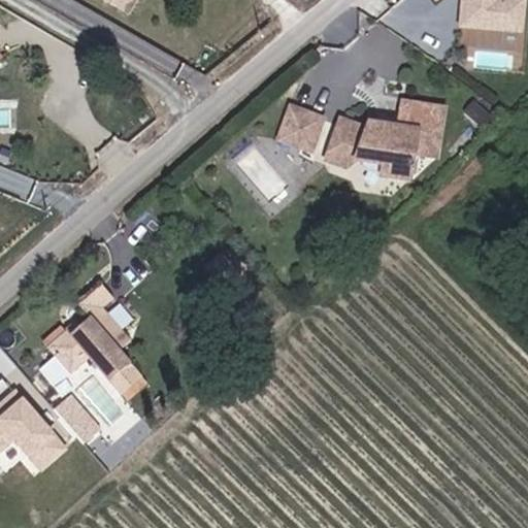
[(135,0),(112,0),(130,9),(135,0)]
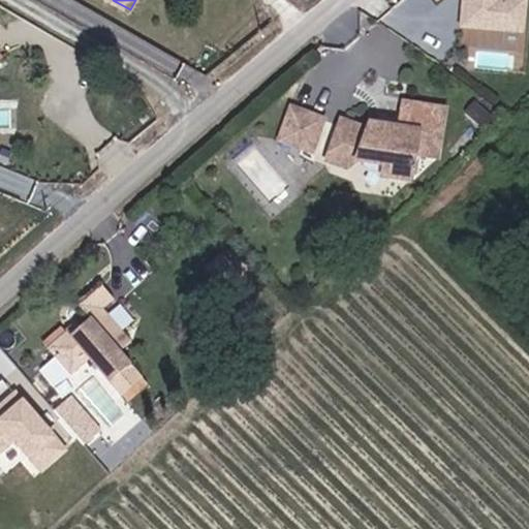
[(528,0),(462,0),(460,26),(527,32),(528,0)]
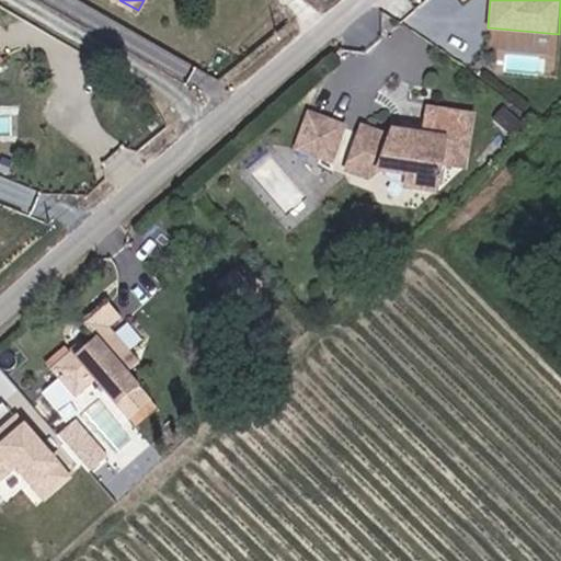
[(467,162),(474,111),(432,104),(427,132),(396,126),(393,134),(365,123),(351,165),(370,173),(382,165),(411,170),(409,183),(438,187),(443,159),(467,162)]
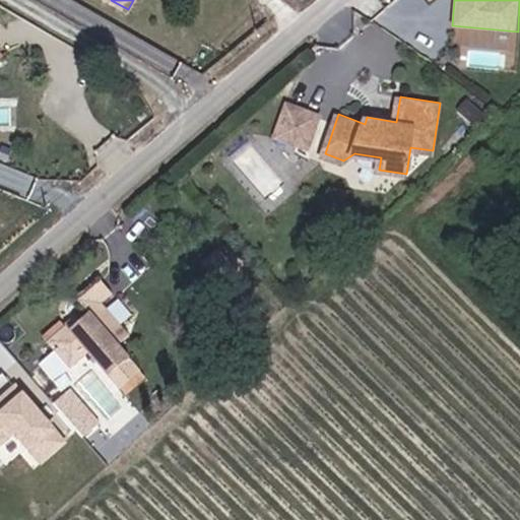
[(308,146),(319,115),(289,104),(278,135),(308,146)]
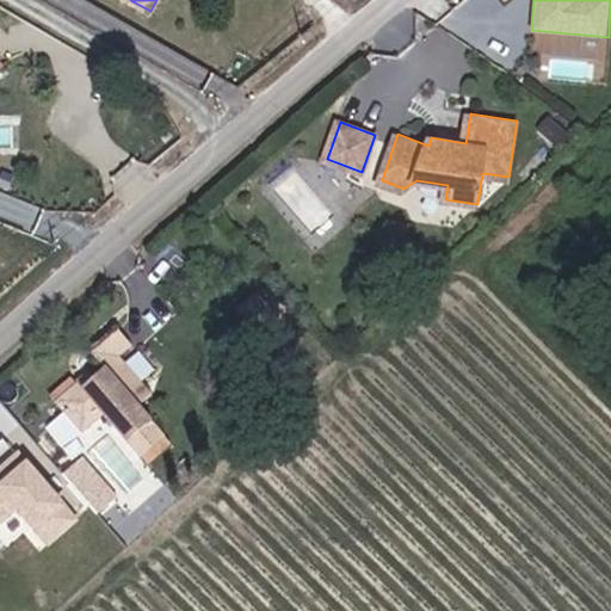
[(164,437),(127,394),(141,382),(119,357),(131,347),(118,331),(92,353),(105,369),(93,378),(81,388),(78,383),(55,402),(81,434),(104,414),(140,456),(164,437)]
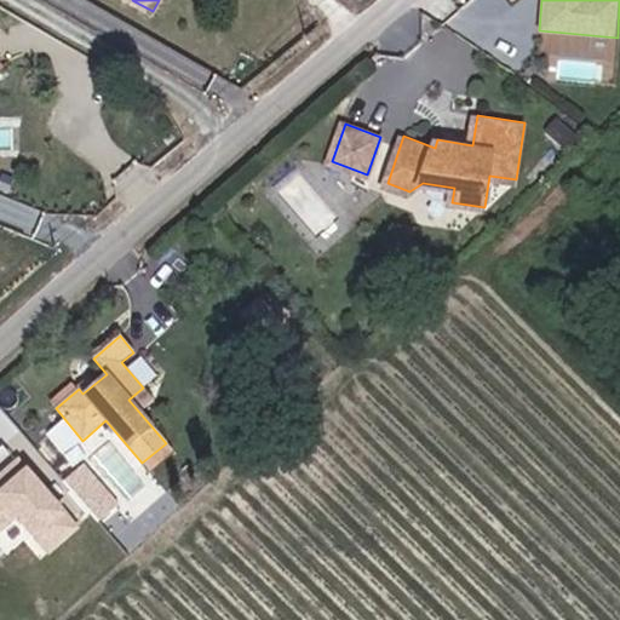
[(82,394),(95,384),(90,379),(79,389),(82,394)]
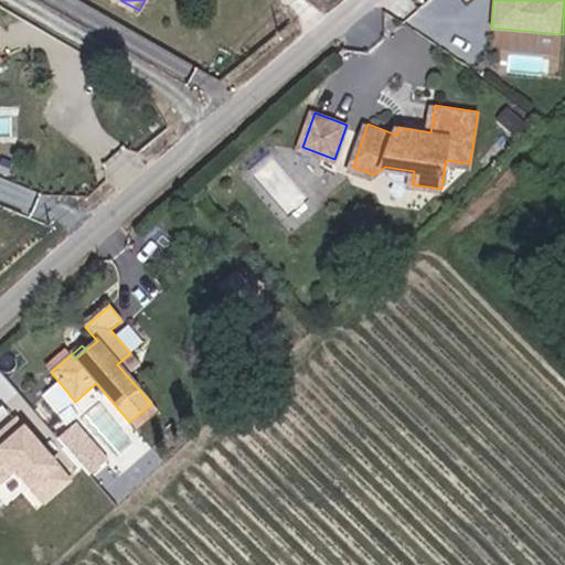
[(51,372),(72,354),(66,349),(45,366),(51,372)]
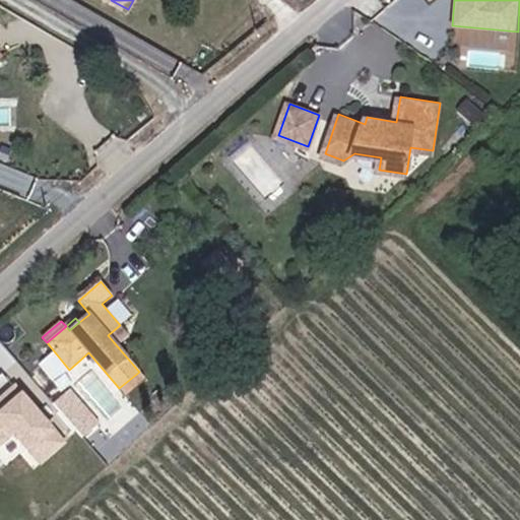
[(17,441),(41,466),(69,441),(8,374),(0,381),(0,453),(2,455),(17,441)]
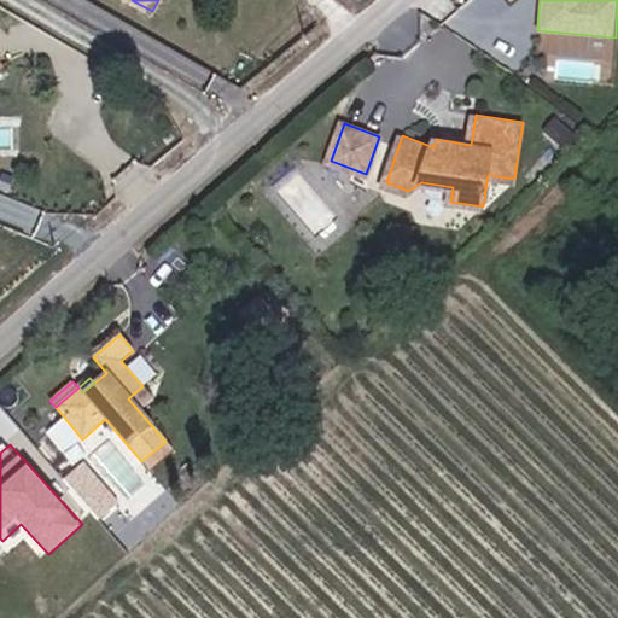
[(101,519),(122,500),(85,460),(64,479),(101,519)]
